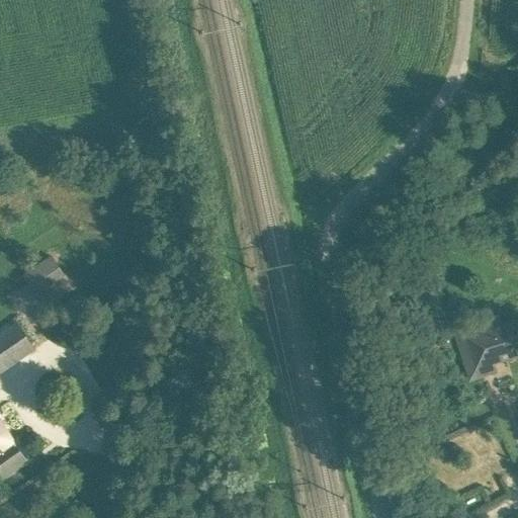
[(65,275),(51,254),(21,273),(35,294),(65,275)]
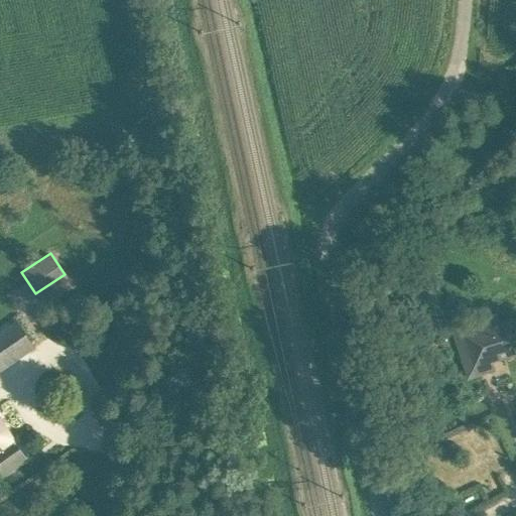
[(449,327),(468,379),(493,370),(490,363),(515,354),(515,331),(512,316),(498,320),(495,311),(449,327)]
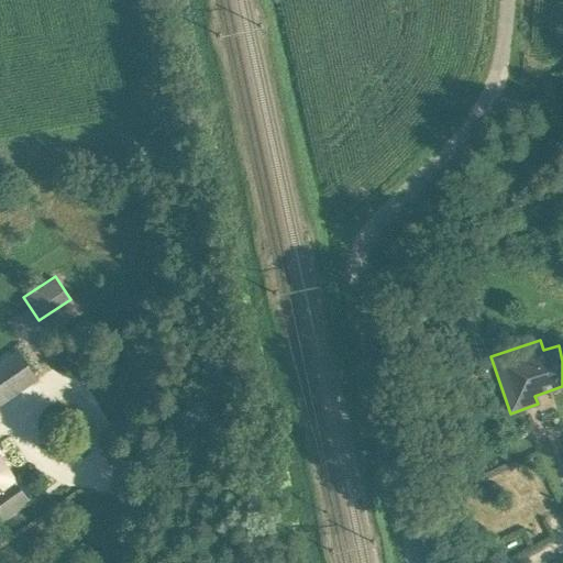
[(0,404),(36,379),(17,348),(0,360),(0,404)]
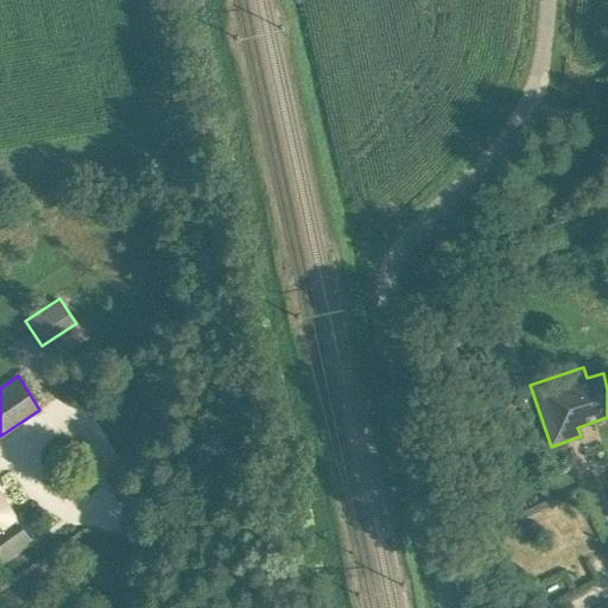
[(14,517),(0,493),(0,562),(31,540),(14,517)]
